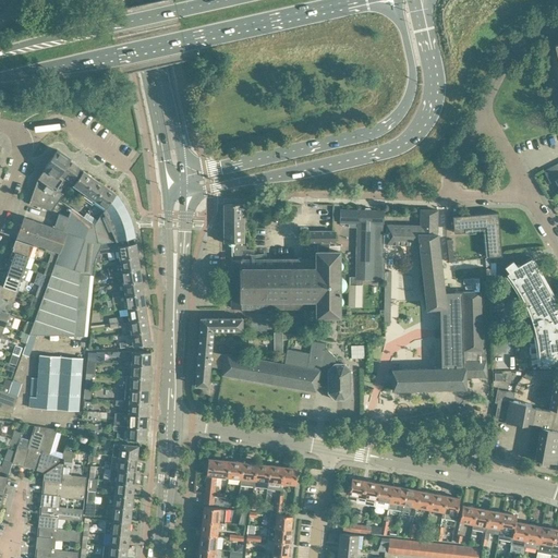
[(60,172),(69,160),(70,158),(58,149),(41,173),(38,178),(28,203),(37,206),(51,211),(59,199),(63,194),(56,189),(62,178),(64,174),(60,172)]
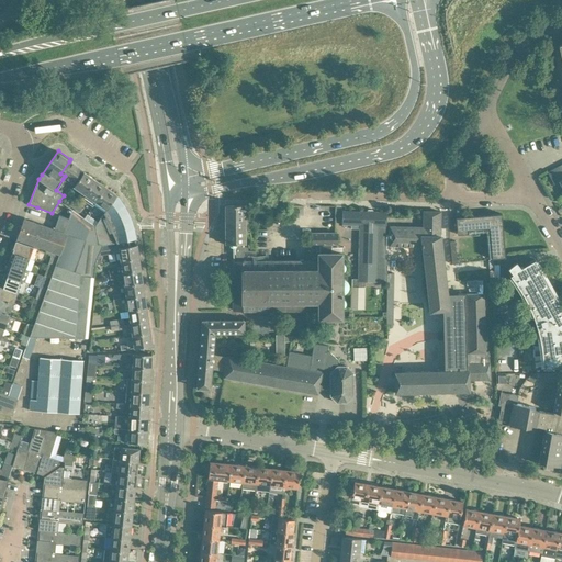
[(71,186),(81,170),(69,161),(60,173),(65,176),(63,179),(71,186)]
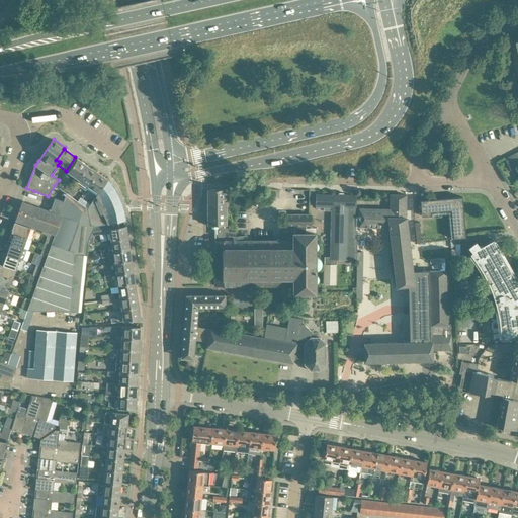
[(517,159),(515,153),(505,159),(511,170),(517,167),(517,169),(517,159)]
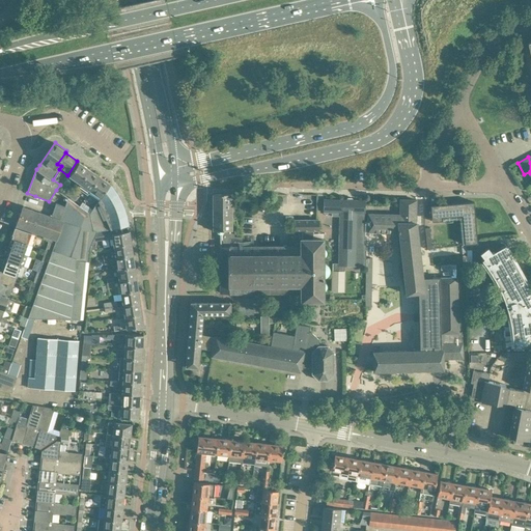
[(80,184),(90,170),(79,163),(70,176),(80,184)]
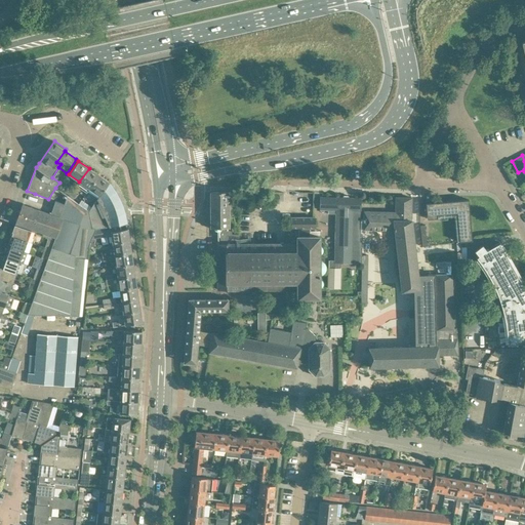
[(79,182),(76,186),(86,193),(87,191),(89,189),(98,175),(89,168),(79,182)]
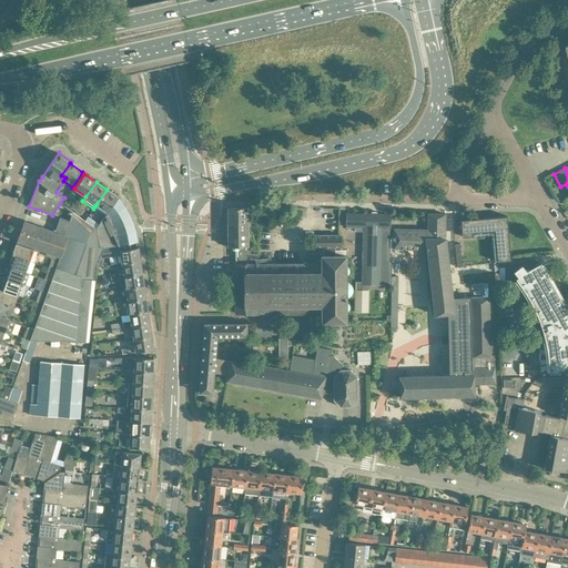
[(107,214),(118,196),(107,190),(97,204),(94,206),(105,214),(107,214)]
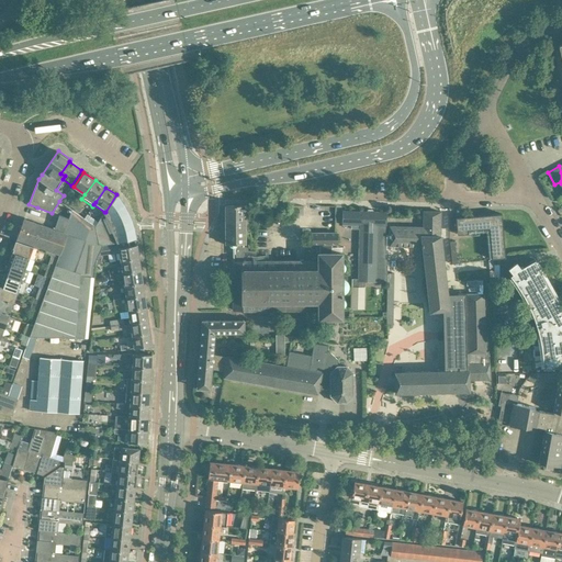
[(135,236),(134,227),(132,220),(131,218),(128,212),(127,211),(124,204),(119,198),(116,194),(105,212),(104,212),(98,221),(99,222),(96,226),(99,242),(103,243),(102,245),(127,240),(135,239),(135,236)]
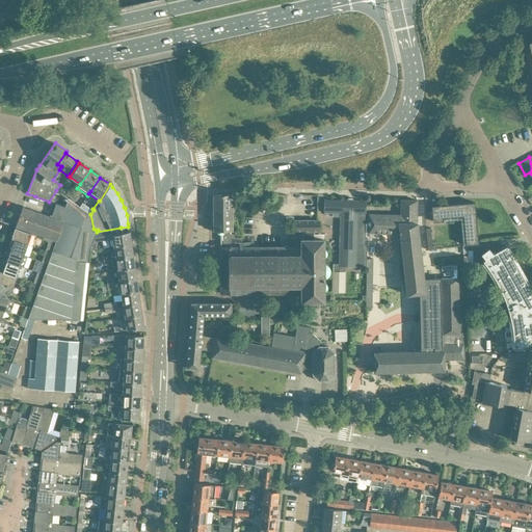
[(231,194),(214,194),(213,231),(217,231),(217,232),(217,233),(218,233),(218,234),(219,234),(220,234),(220,247),(242,247),(244,247),(244,237),(235,237),(235,230),(232,230),(232,194),(231,194)]
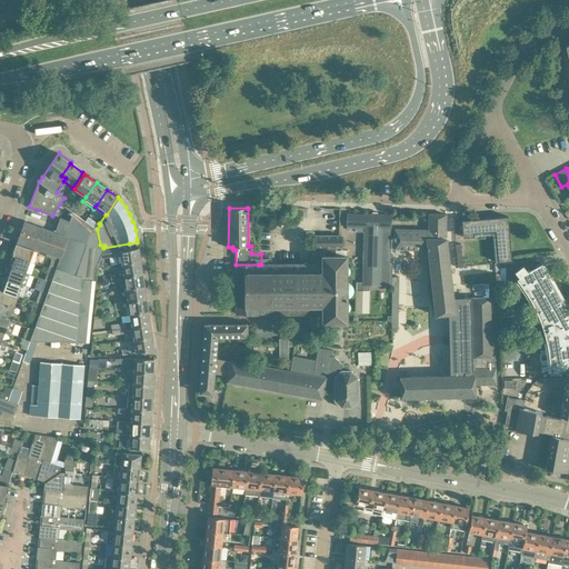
[(98,249),(103,248),(105,246),(100,245),(97,229),(91,225),(72,212),(70,221),(60,218),(55,232),(25,221),(18,241),(47,252),(46,256),(52,258),(59,260),(56,270),(51,281),(35,329),(33,329),(29,341),(37,341),(87,341),(89,342),(97,268),(97,267),(98,249)]
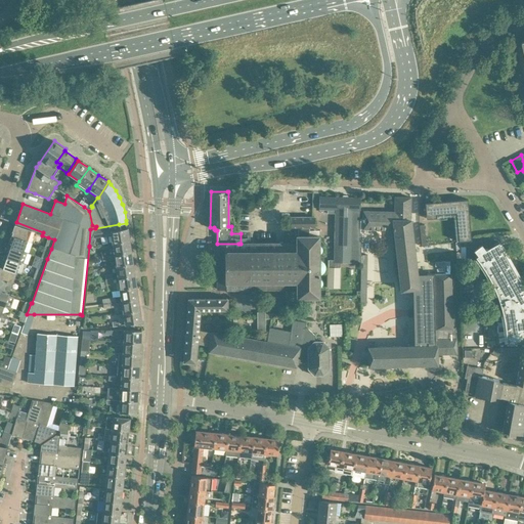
[(359,241),(360,198),(319,197),(318,210),(332,210),(332,213),(335,213),(334,260),(329,260),(328,267),(326,267),(326,287),(340,287),(340,262),(361,262),(360,291),(360,295),(361,301),(366,301),(367,255),(361,254),(361,241),(359,241)]
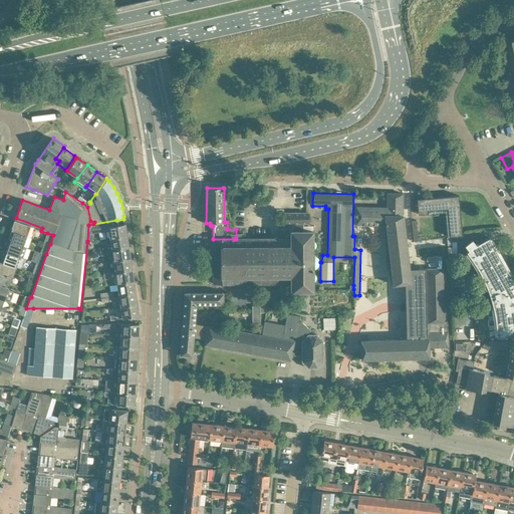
[(355,207),(355,225),(365,225),(386,225),(389,250),(393,285),(406,283),(406,302),(402,302),(402,310),(406,310),(406,339),(415,338),(414,332),(422,332),(448,331),(448,322),(447,322),(444,322),(442,269),(410,270),(403,216),(402,216),(403,194),(388,193),(387,193),(387,208),(355,207)]
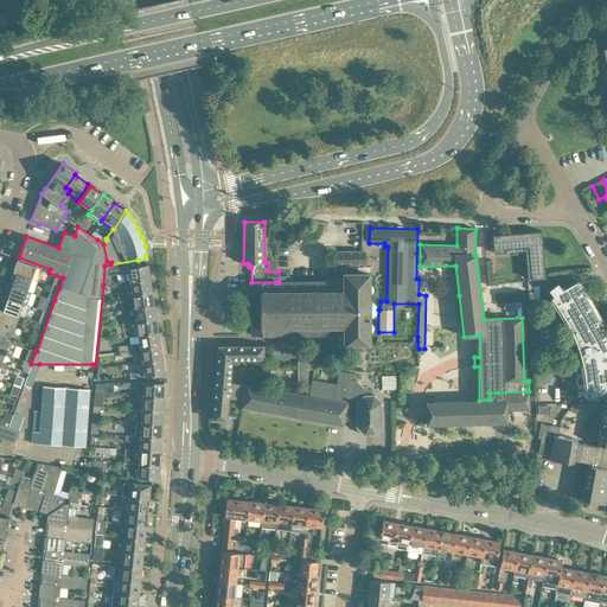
[(534,279),(534,280),(545,279),(542,231),(492,235),(493,254),(509,251),(508,248),(530,247),(534,279)]
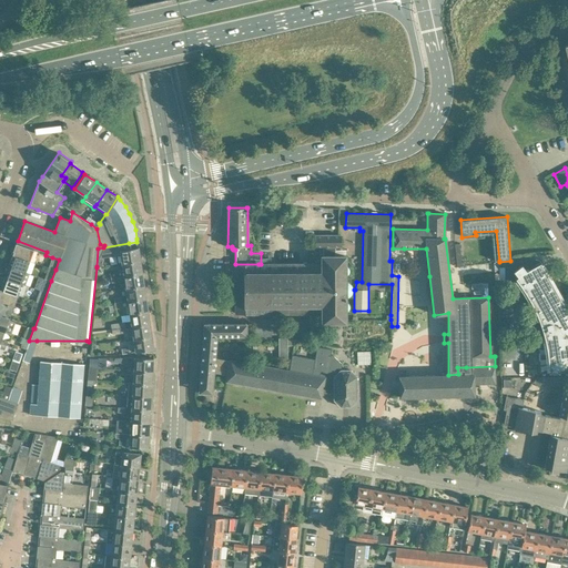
[(237,314),(323,312),(324,320),(345,320),(344,310),(346,310),(347,308),(348,307),(348,305),(347,304),(346,303),(344,303),(344,295),(346,294),(347,294),(350,292),(352,290),(351,286),(350,284),(347,282),(346,282),(344,282),(344,273),(346,273),(347,272),(348,271),(348,269),(347,267),(346,266),(344,267),(344,256),(335,256),(335,247),(342,247),(342,234),(337,234),(315,234),(315,247),(322,247),(322,256),(322,264),(261,264),(259,264),(235,264),(235,279),(235,300),(235,314),(237,314)]
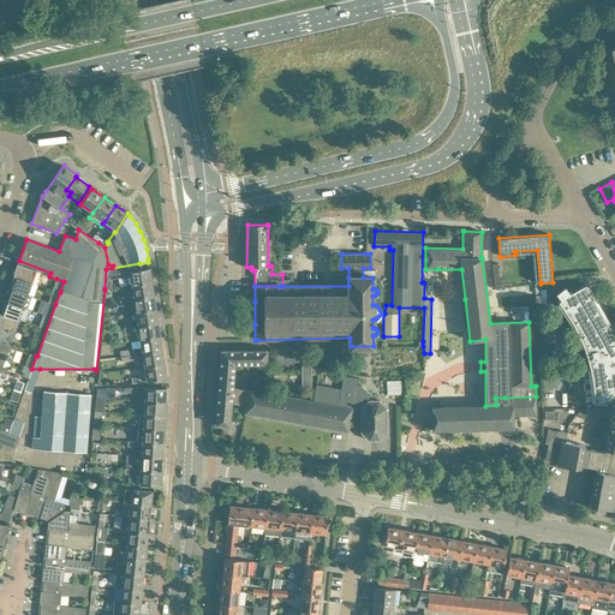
[(36,270),(18,263),(13,276),(33,282),(36,270)]
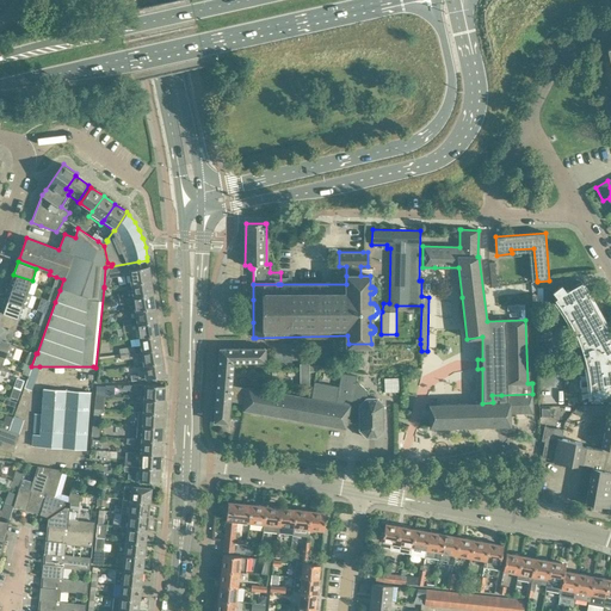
[(111,266),(104,287),(104,288),(111,285),(110,277),(130,273),(131,283),(150,281),(149,266),(140,267),(139,261),(111,266)]
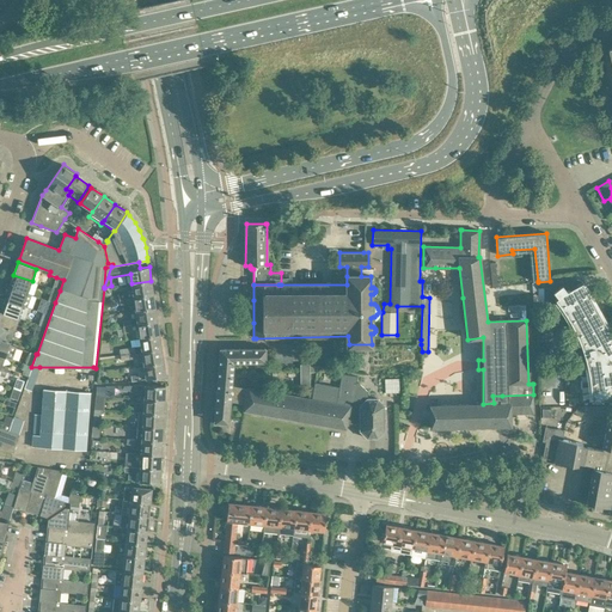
[(28,294),(32,281),(13,275),(8,287),(28,294)]
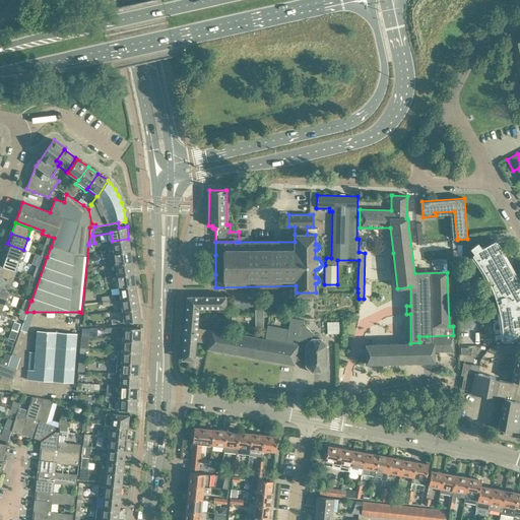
[(54,238),(48,236),(45,245),(51,247),(54,238)]
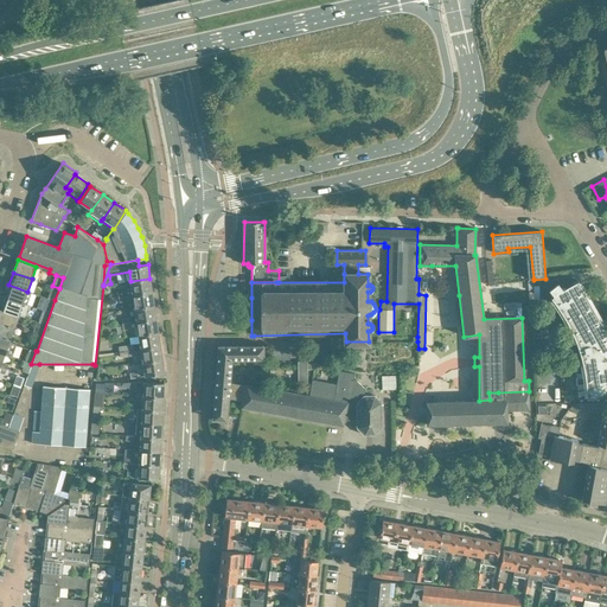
[(152,292),(149,279),(131,281),(132,289),(117,291),(119,296),(152,292)]
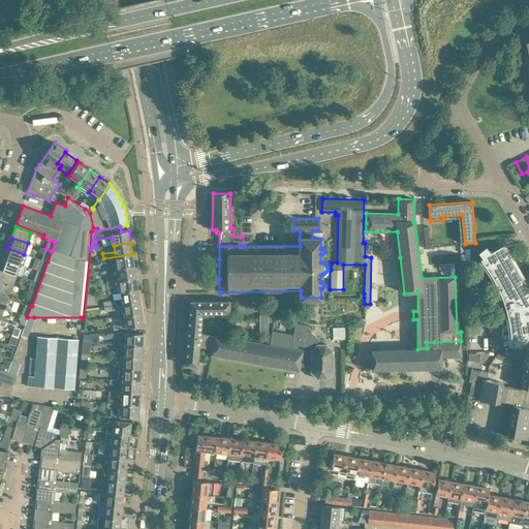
[(483,257),(479,259),(485,266),(489,272),(493,278),(496,284),(499,291),(502,299),(504,304),(506,312),(507,317),(508,324),(509,332),(510,339),(510,347),(521,347),(521,345),(525,345),(528,344),(528,315),(528,314),(528,312),(528,290),(503,244),(492,250),(492,251),(490,252),(486,246),(478,252),(478,253),(483,257)]
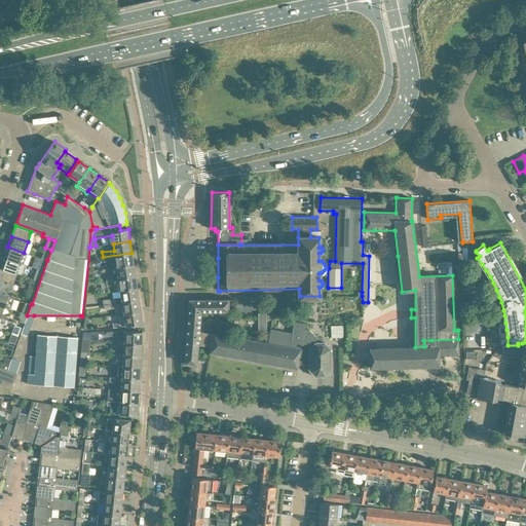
[(27,254),(24,253),(7,247),(4,257),(23,264),(27,254)]
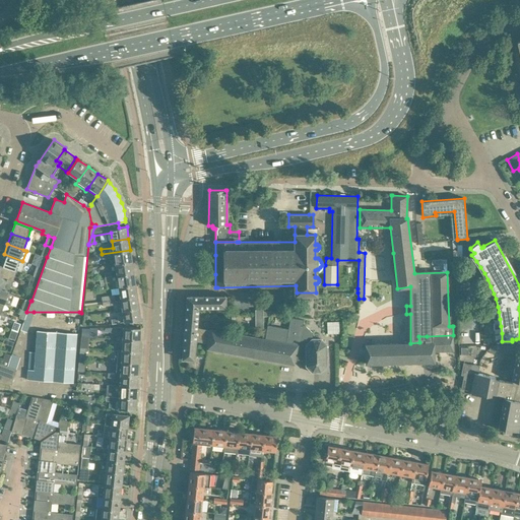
[(47,257),(51,247),(45,245),(41,255),(45,256),(47,257)]
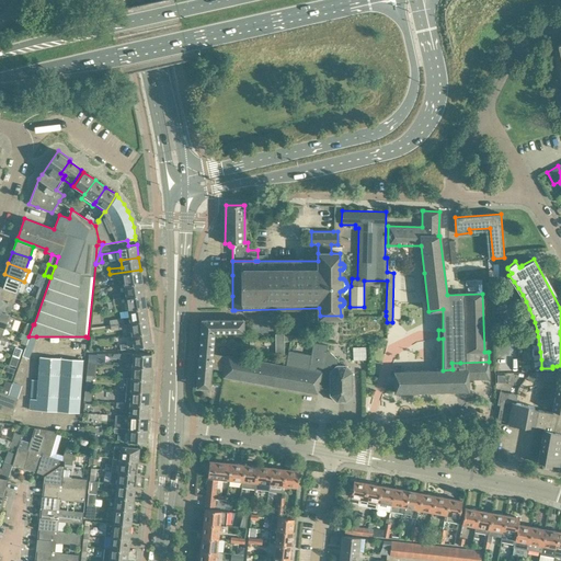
[(142,282),(140,270),(110,274),(111,279),(124,277),(125,285),(142,282)]
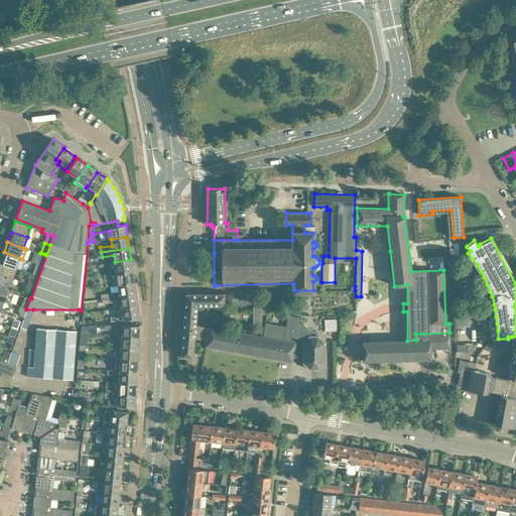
[(44,254),(40,253),(35,251),(31,261),(36,263),(40,265),(44,254)]
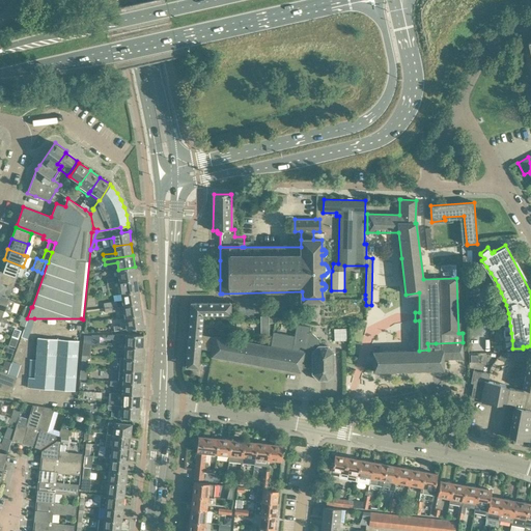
[(4,259),(0,271),(17,276),(22,278),(25,267),(23,267),(4,259)]
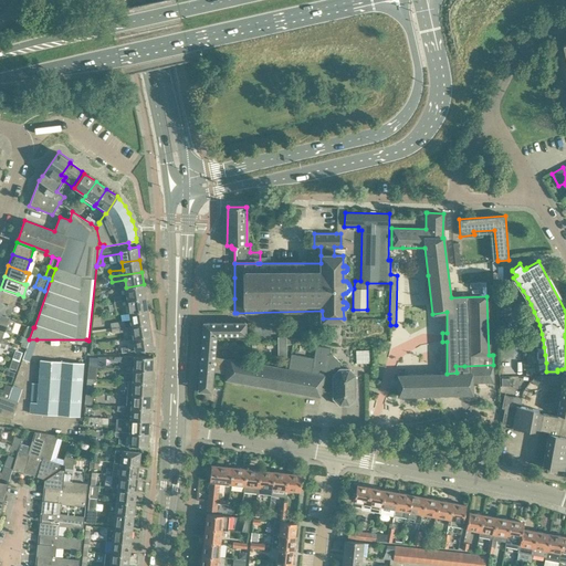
[(146,297),(144,284),(126,287),(127,300),(146,297)]
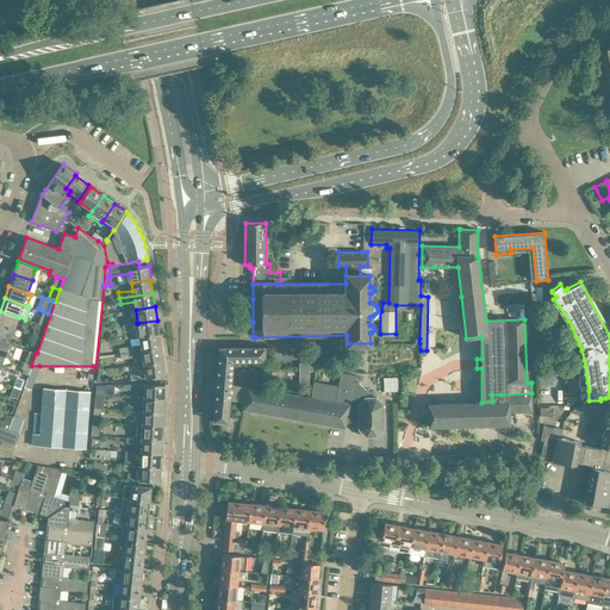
[(0,323),(14,329),(19,317),(0,311),(0,323)]
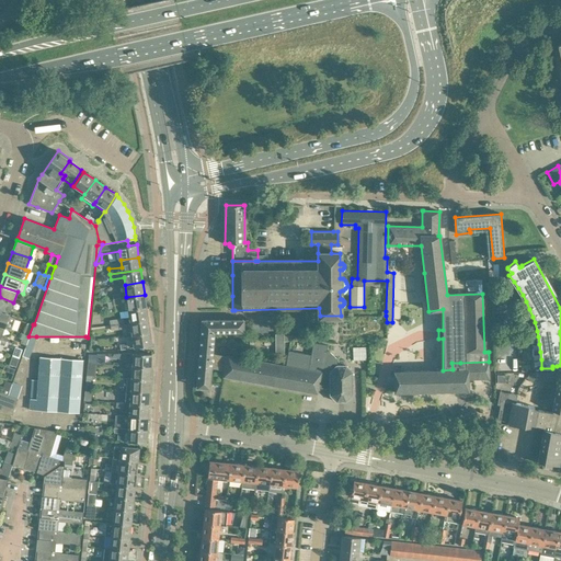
[(121,298),(113,299),(114,305),(127,302),(128,309),(146,307),(145,295),(126,297),(121,298)]
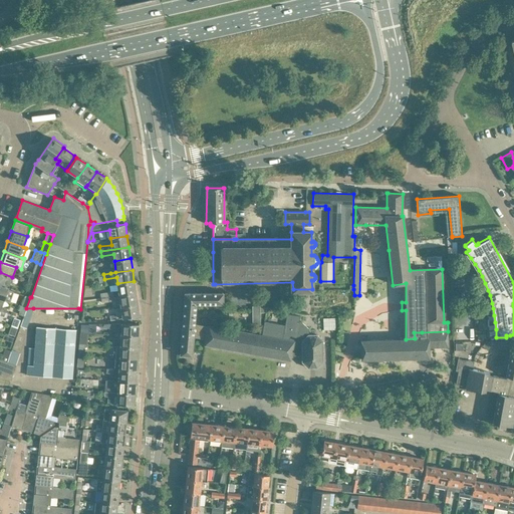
[(0,284),(9,287),(12,277),(0,272),(0,284)]
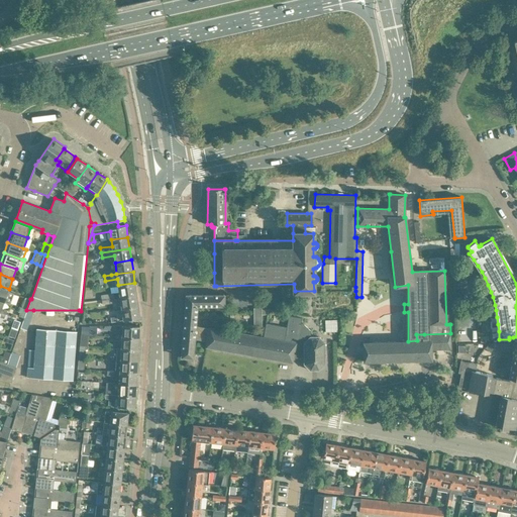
[(37,276),(32,275),(31,274),(27,284),(29,284),(29,285),(33,286),(37,276)]
